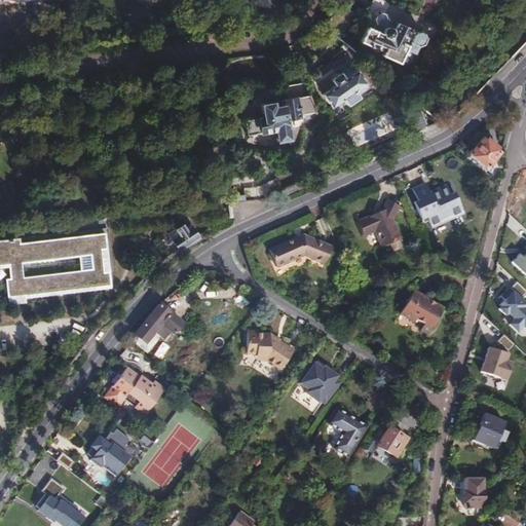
[(382,57),(396,63),(401,62),(406,50),(415,55),(419,46),(423,46),(425,40),(424,35),(420,33),(415,34),(410,32),(411,29),(399,24),(397,25),(383,19),(379,21),(374,31),(368,28),(361,42),(383,53),(382,57)]
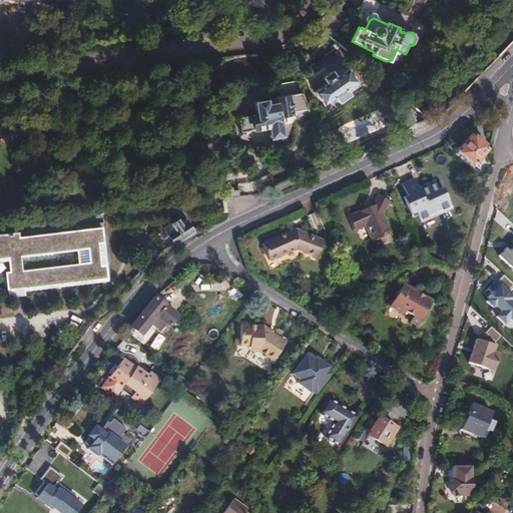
[(289,63),(284,50),(279,52),(284,65),(289,63)]
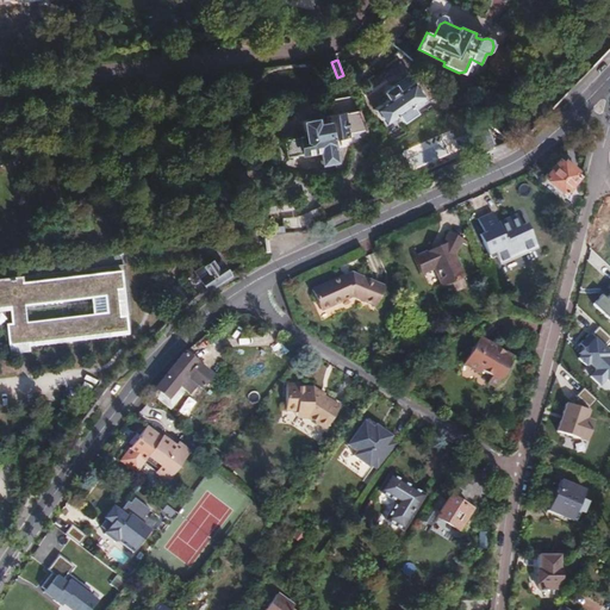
[(375,110),(385,125),(398,117),(403,124),(416,116),(415,113),(424,106),(424,105),(427,104),(423,98),(424,97),(415,83),(414,83),(410,78),(396,87),(394,86),(385,92),(390,99),(375,110)]
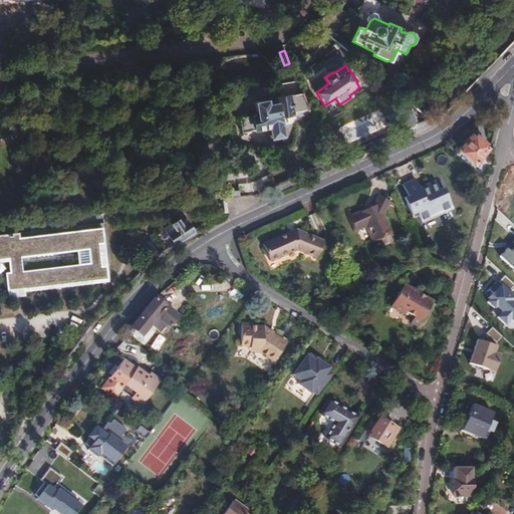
[(304,115),(310,114),(302,93),(255,102),(257,114),(240,118),(243,133),(270,127),(272,139),(284,137),(282,124),(280,124),(279,116),(303,111),(304,115)]
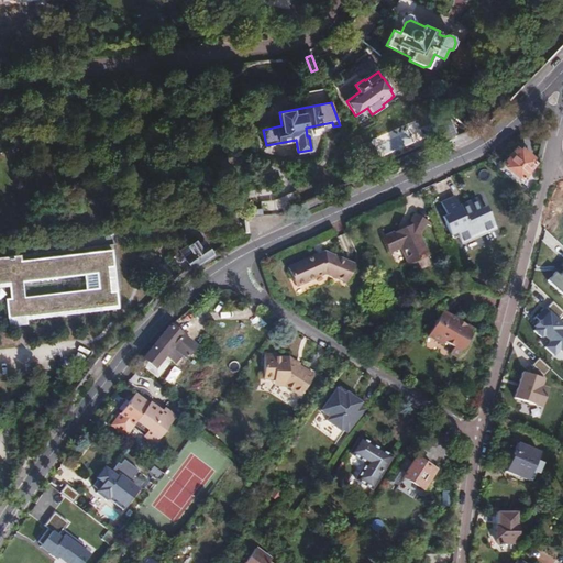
[(435,127),(442,143),(453,139),(446,122),(435,127)]
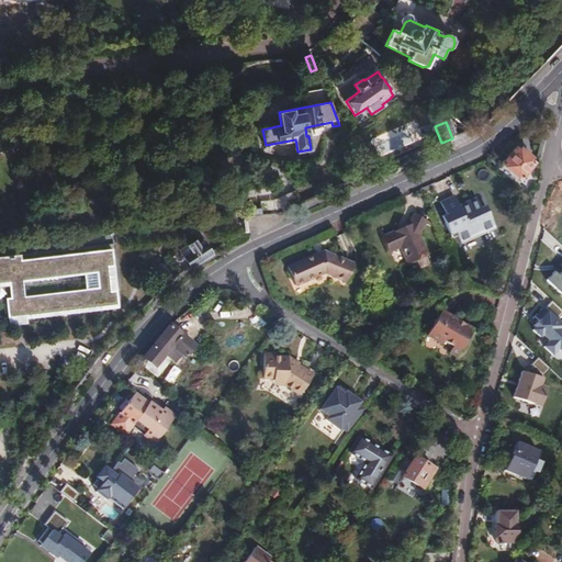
[(519,178),(532,163),(529,159),(531,156),(521,148),(519,152),(514,147),(501,164),(519,178)]
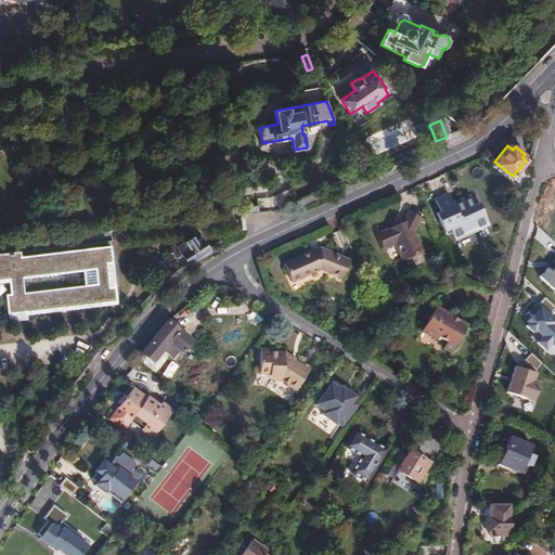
[(507,182),(519,191),(528,157),(526,160),(513,176),(507,182)]
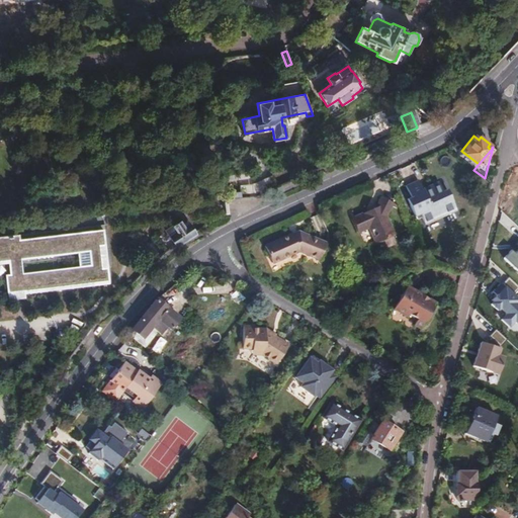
[(253,185),(258,196),(277,188),(269,170),(251,178),(253,185)]
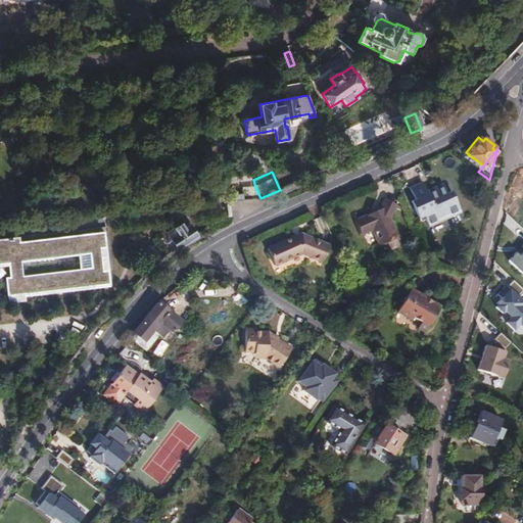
[(426,226),(446,217),(445,214),(458,209),(449,191),(444,193),(440,184),(424,191),(420,182),(407,188),(412,200),(415,206),(411,208),(417,222),(423,220),(426,226)]
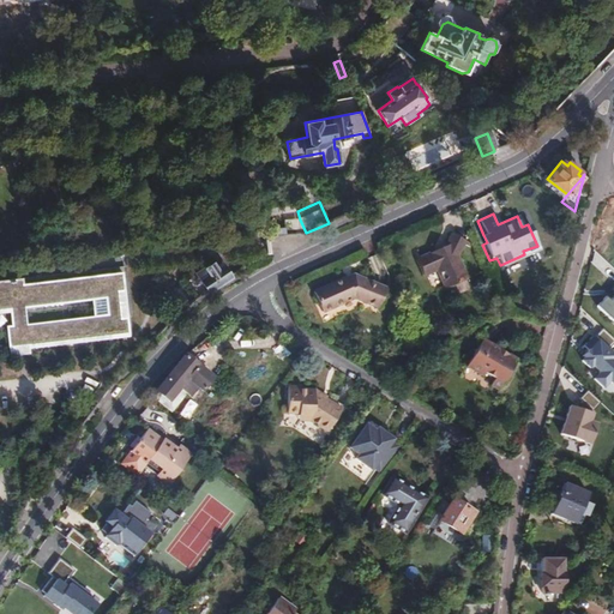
[(283,235),(306,233),(300,220),(282,222),(283,229),(283,235)]
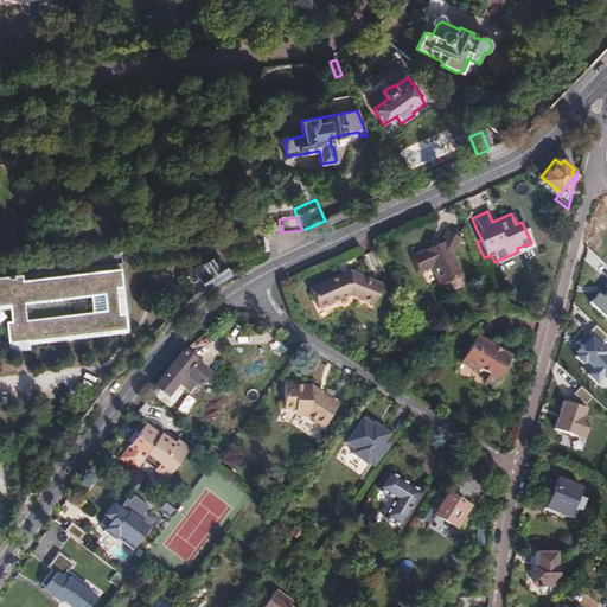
[(427,266),(435,283),(457,274),(447,253),(453,240),(460,243),(461,240),(440,230),(435,241),(409,253),(406,246),(402,247),(414,270),(427,266)]
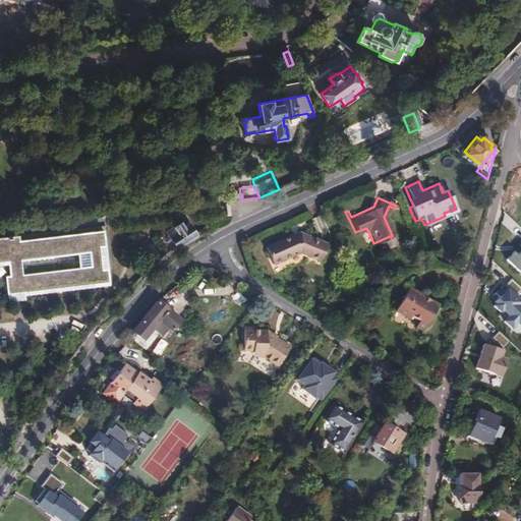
[(166,232),(176,247),(194,234),(187,224),(181,228),(178,224),(166,232)]
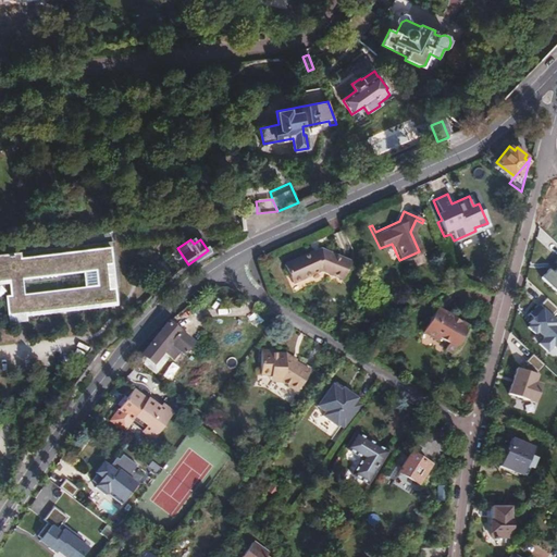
[(113,263),(111,247),(22,258),(22,254),(0,256),(0,281),(10,280),(12,295),(7,296),(9,316),(118,302),(115,287),(109,288),(107,264),(113,263)]
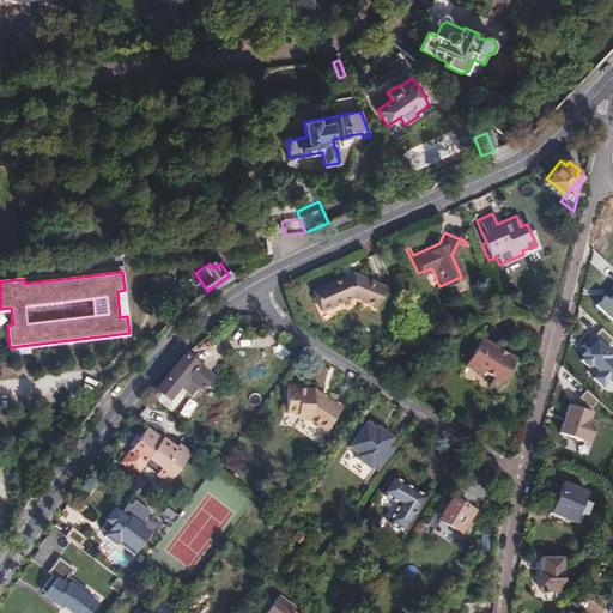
[(308,292),(317,311),(349,297),(371,307),(380,287),(350,274),(341,279),(340,277),(308,292)]
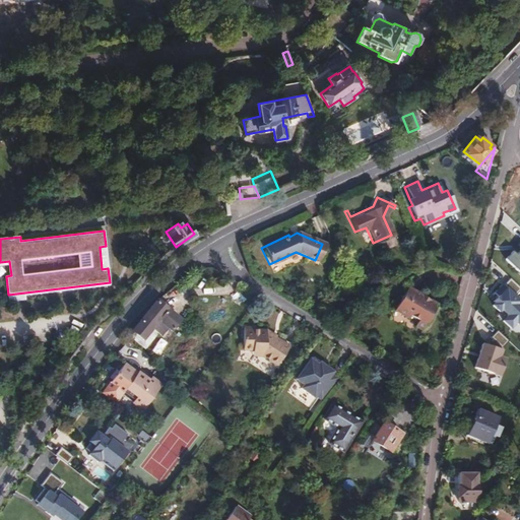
[(519,273),(519,249),(516,253),(513,251),(505,259),(519,273)]
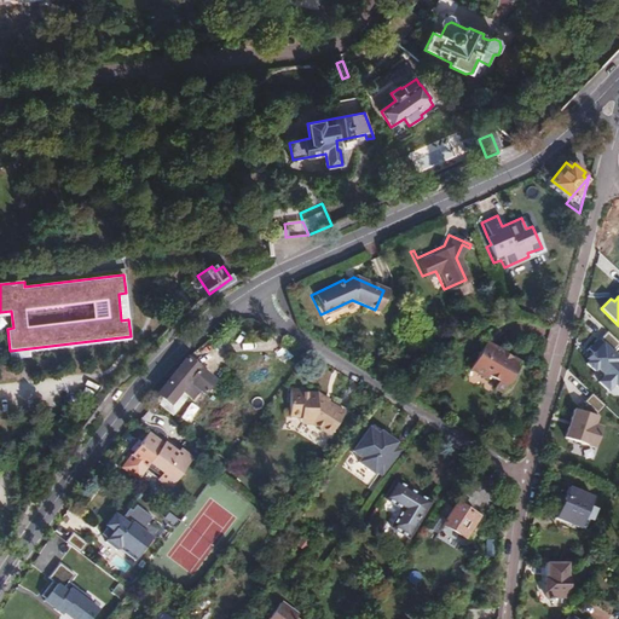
[(618,341),(605,328),(586,346),(590,350),(584,356),(586,358),(584,360),(593,368),(595,365),(602,372),(596,379),(606,387),(612,381),(618,387),(618,386),(618,363),(614,359),(617,357),(618,356),(611,350),(618,341)]
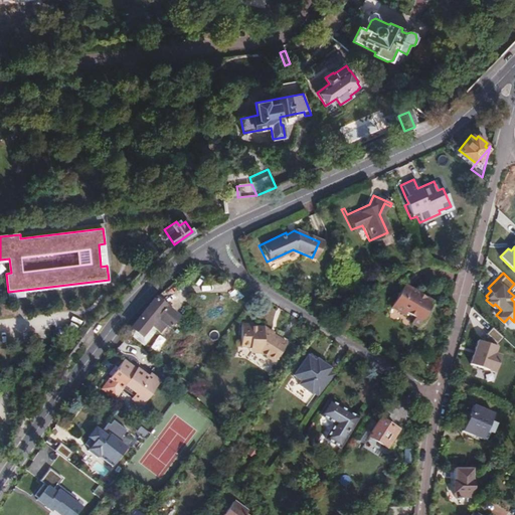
[(410,322),(417,326),(433,302),(402,285),(390,307),(403,315),(405,312),(413,317),(410,322)]
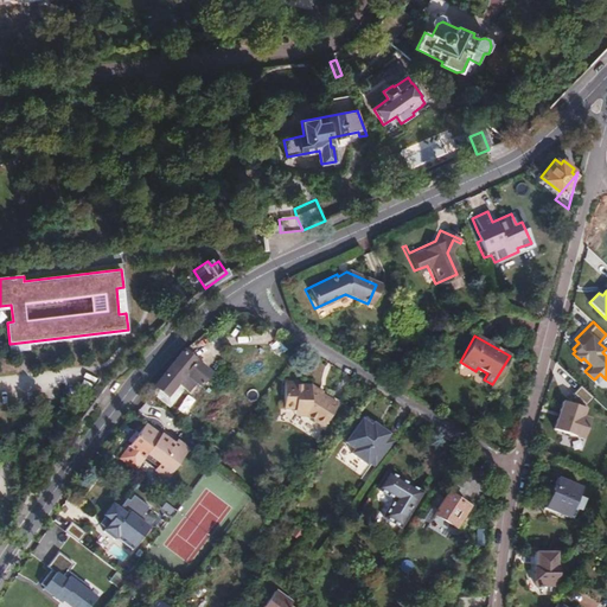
[(280,357),(285,351),(274,345),(270,351),(280,357)]
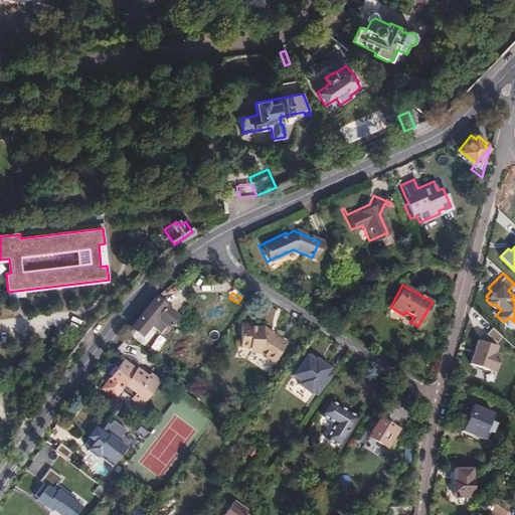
[(177,316),(155,299),(128,332),(144,344),(162,321),(169,326),(177,316)]
